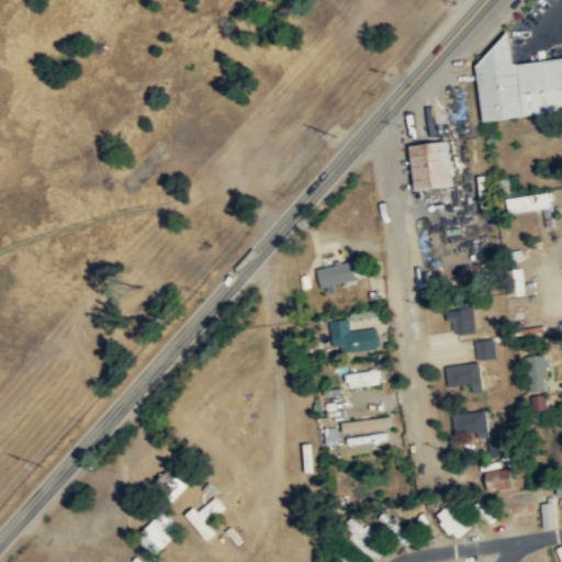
[(516,63),(561,56),(561,110),(483,121),(475,65),(507,30),(512,62),(516,63)]
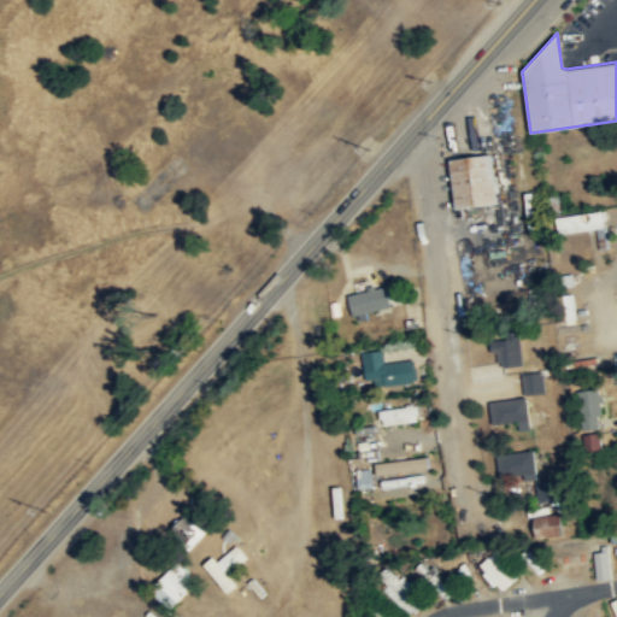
[(453,159),(458,209),(501,204),(495,154),(453,159)]
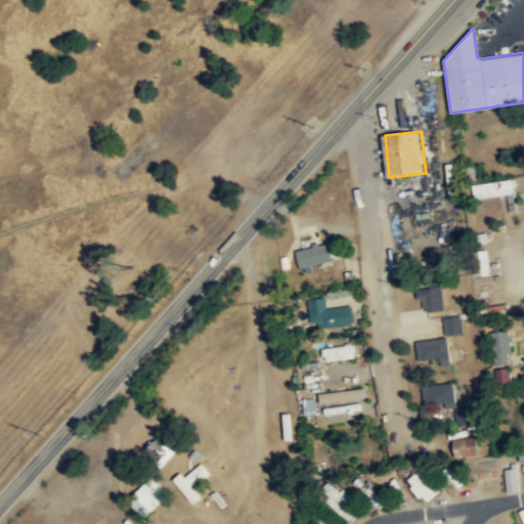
[(507,194),(509,212),(517,210),(513,179),(473,184),(475,199),(507,194)]
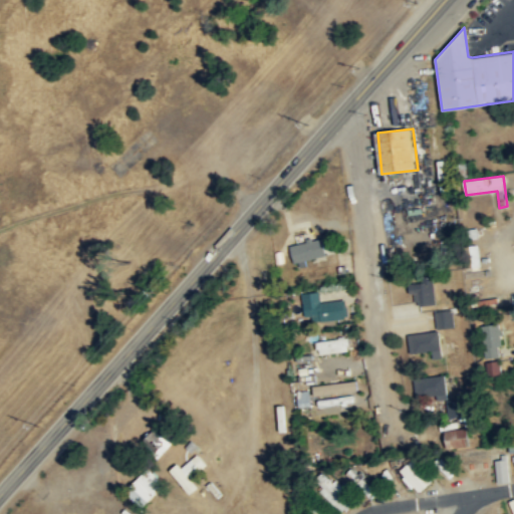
[(323,237),(290,245),(295,264),(303,261),(327,255),(323,237)]
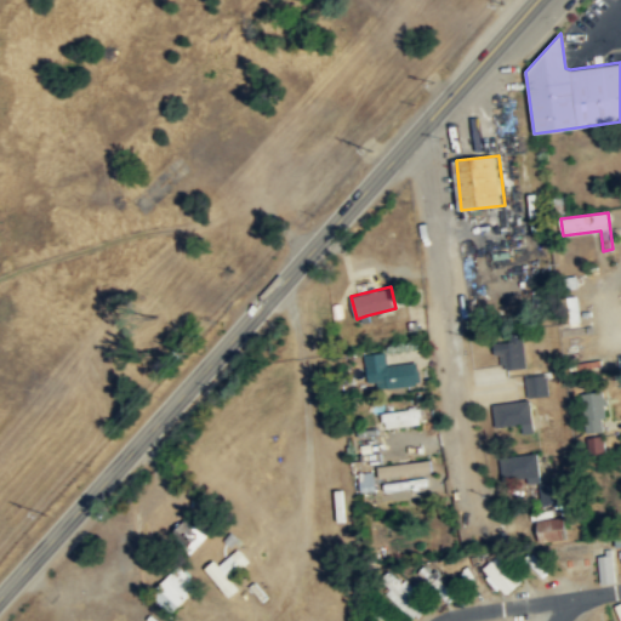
[(500,369),(527,368),(524,339),(497,341),(500,369)]
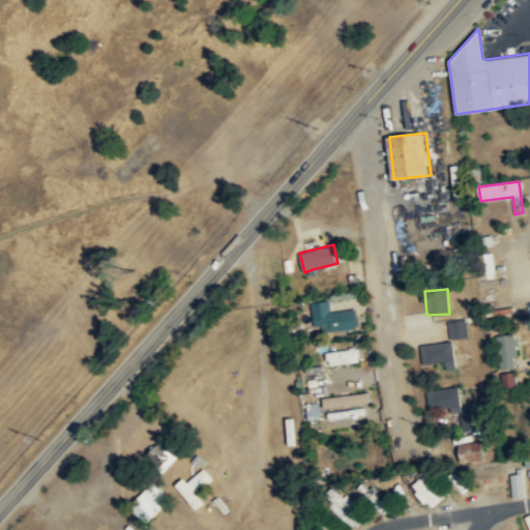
[(332,312),(330,300),(312,302),(316,332),(359,327),(356,308),(332,312)]
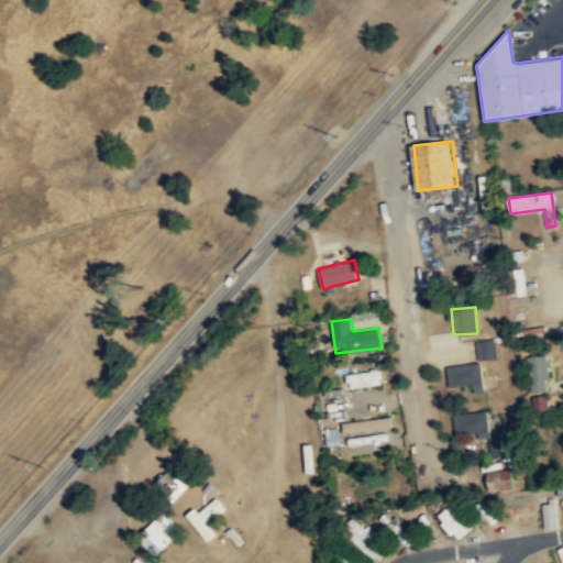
[(478,360),(498,359),(497,340),(477,341),(478,360)]
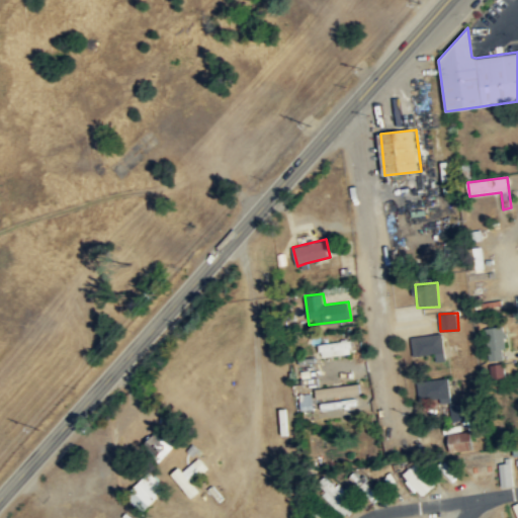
[(491,361),(504,360),(503,348),(507,348),(505,326),(488,328),(491,361)]
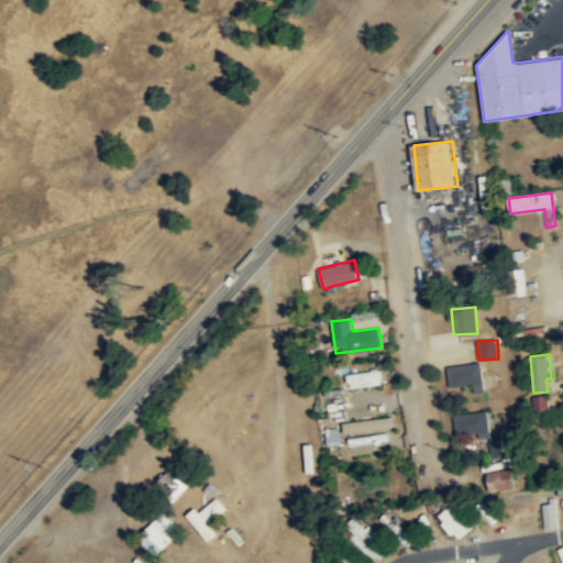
[(485,393),(482,363),(448,366),(450,387),(474,385),(475,394),(485,393)]
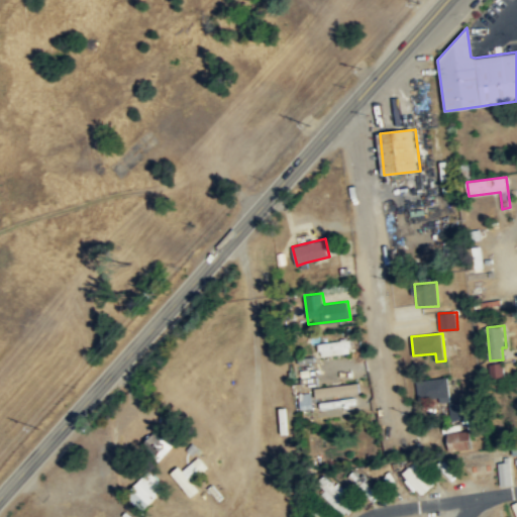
[(350,340),(318,342),(319,356),(351,353),(350,340)]
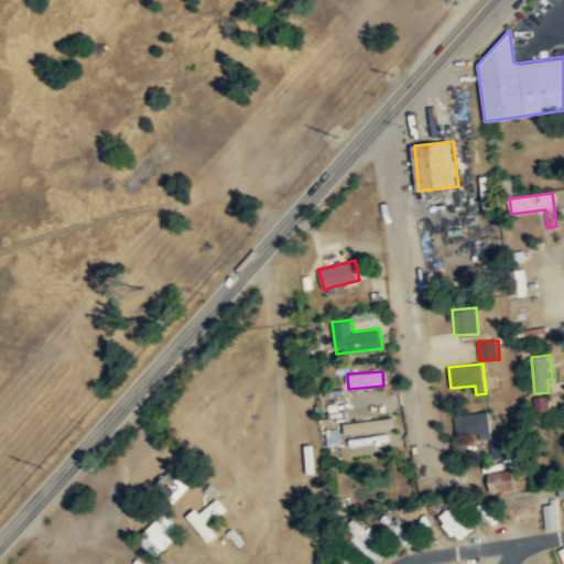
[(456,440),(491,437),(490,412),(455,414),(456,440)]
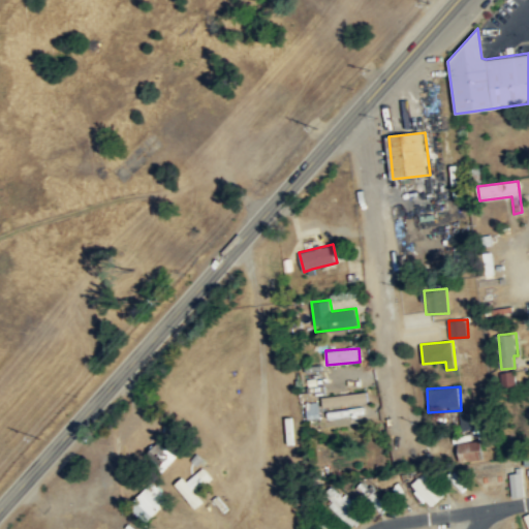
[(369,404),(369,394),(323,396),(324,407),(369,404)]
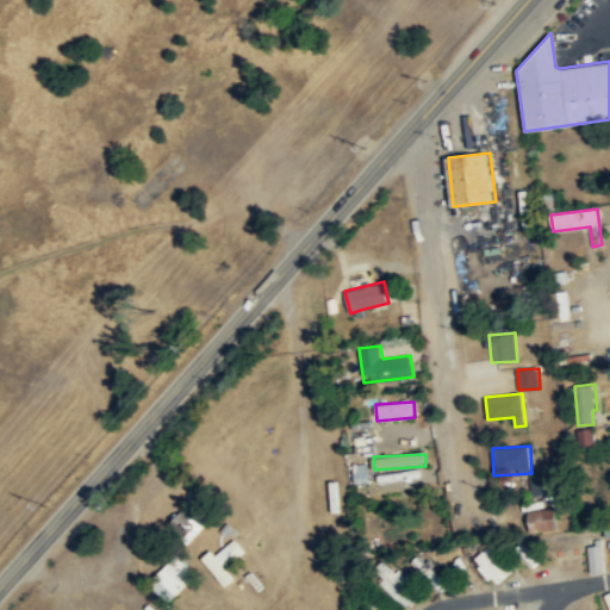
[(356,484),(371,481),(368,462),(354,464),(356,484)]
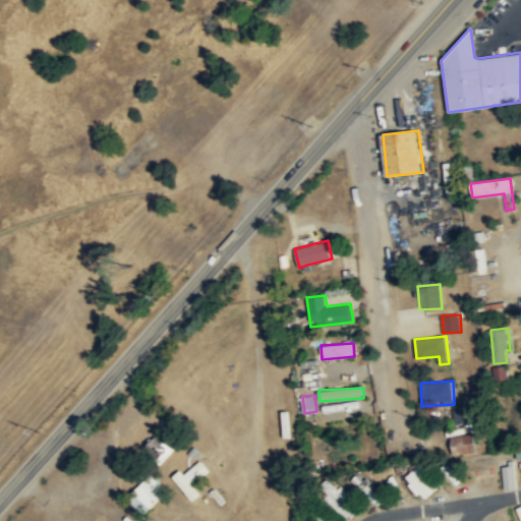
[(455,422),(472,422),(472,405),(454,405),(455,422)]
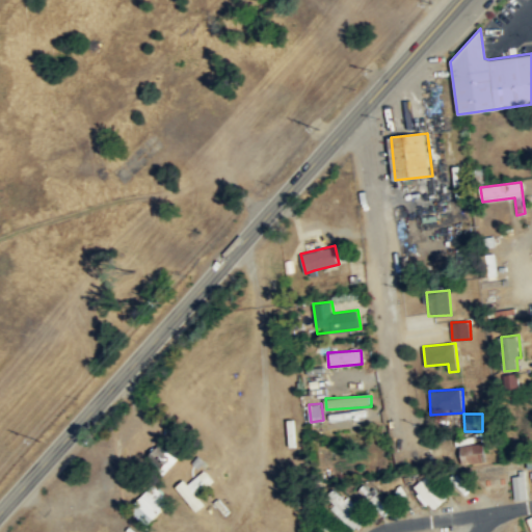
[(181,454),(163,474),(147,457),(164,439),(181,454)]
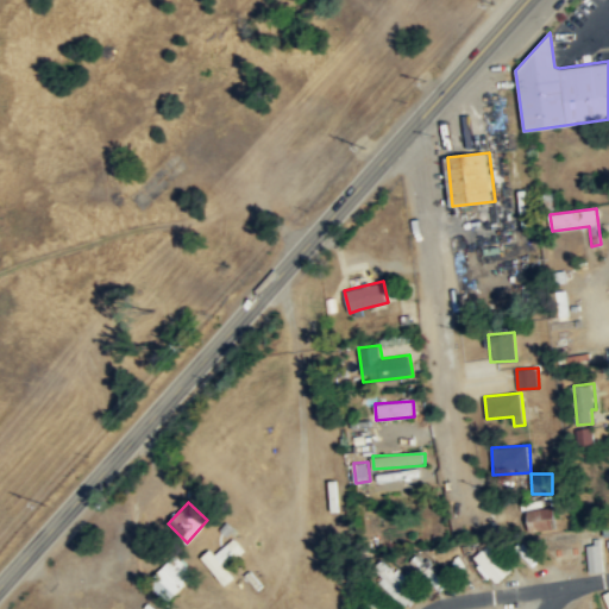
[(531,531),(558,529),(557,508),(529,509),(531,531)]
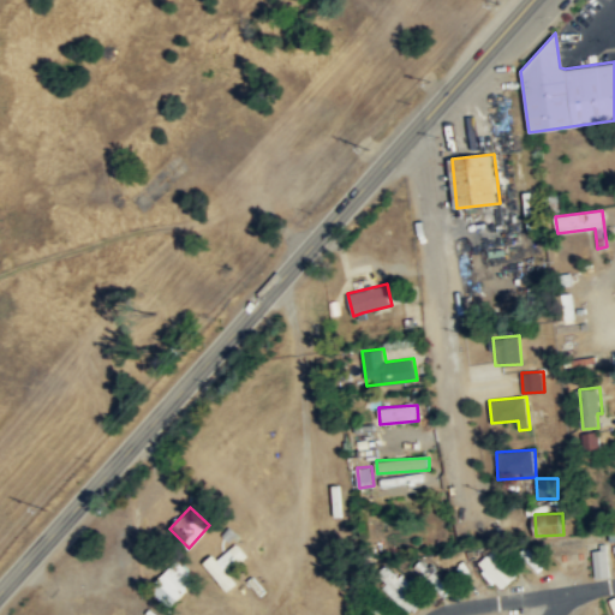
[(219,560),(213,554),(203,565),(230,589),(238,580),(230,573),(246,554),(234,542),(219,560)]
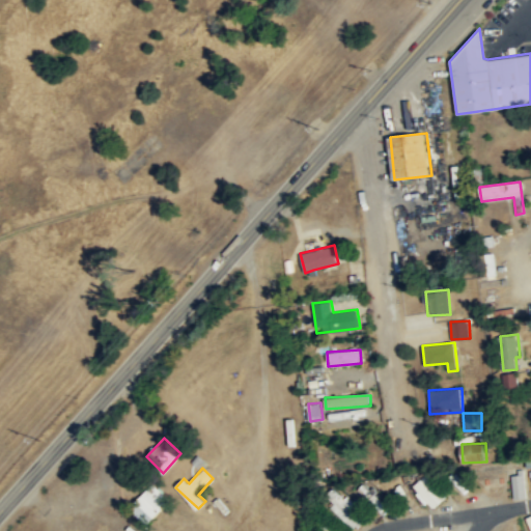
[(512,473),(513,499),(526,499),(525,473),(512,473)]
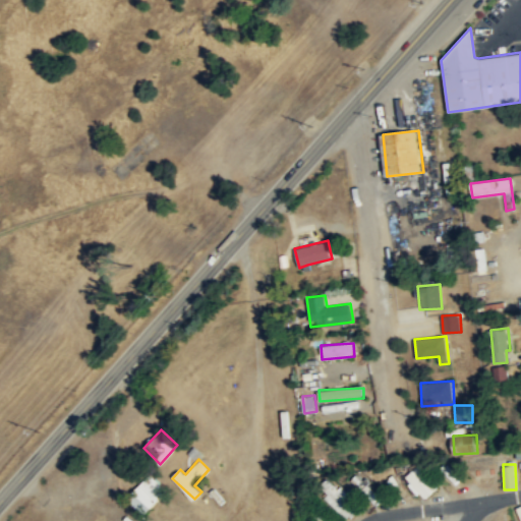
[(406,476),(422,500),(437,490),(420,467),(406,476)]
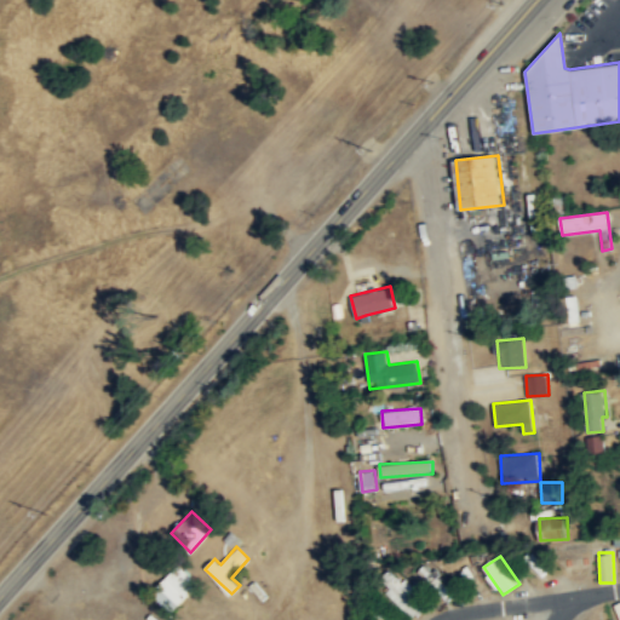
[(172,612),(196,583),(176,566),(151,595),(172,612)]
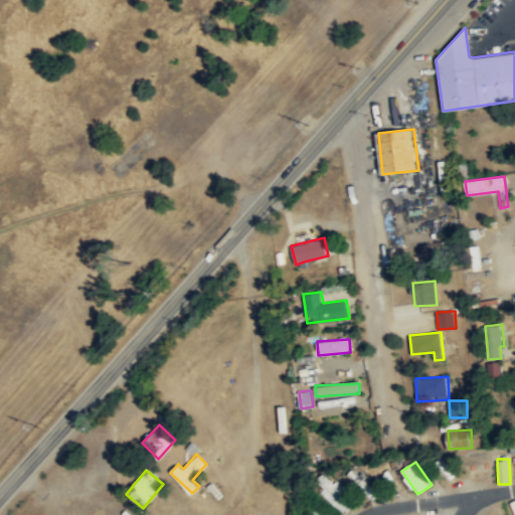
[(349,498),(341,480),(326,486),(334,504),(349,498)]
